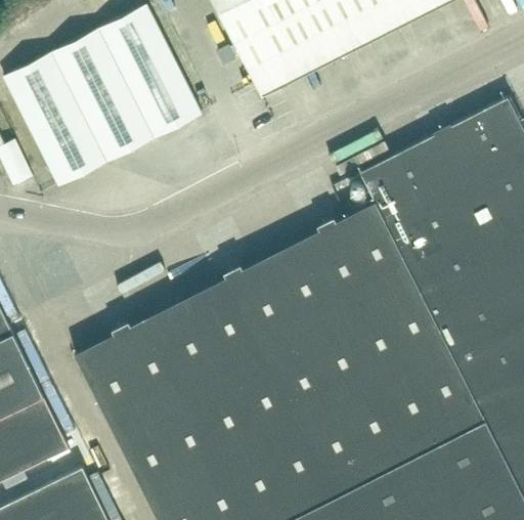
[(141,0),(88,0),(35,27),(48,52),(144,4),(141,0)]
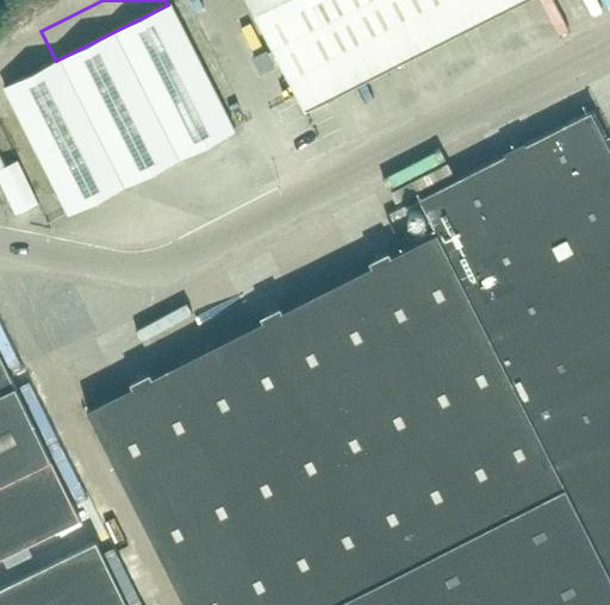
[(246,0),(297,101),(498,0),(246,0)]
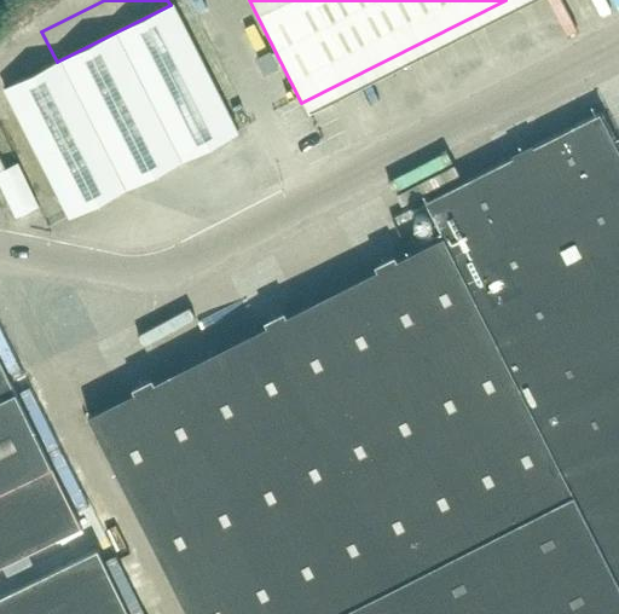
[(115,35),(180,164),(237,137),(172,7),(115,35)]
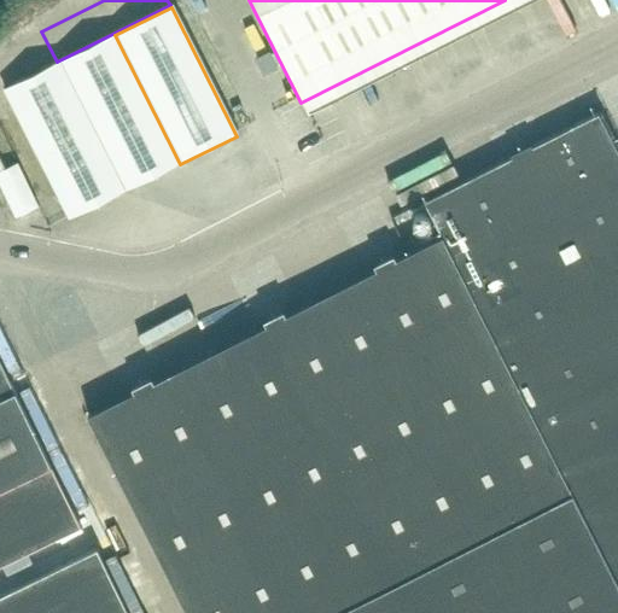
[(59,64),(124,193),(180,164),(115,35),(59,64)]
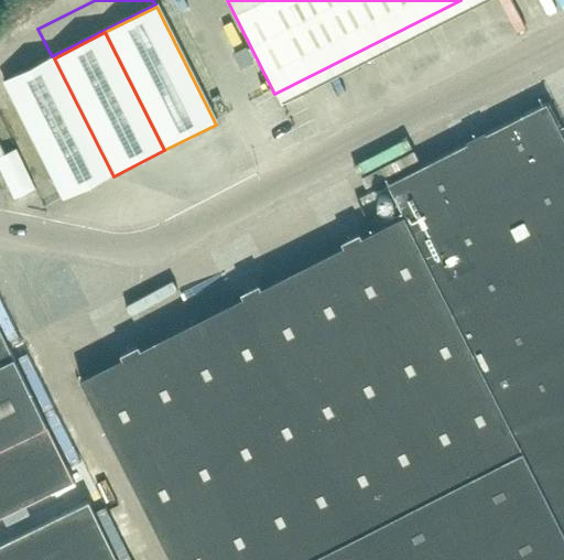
[(114,176),(54,58),(2,84),(63,202),(114,176)]
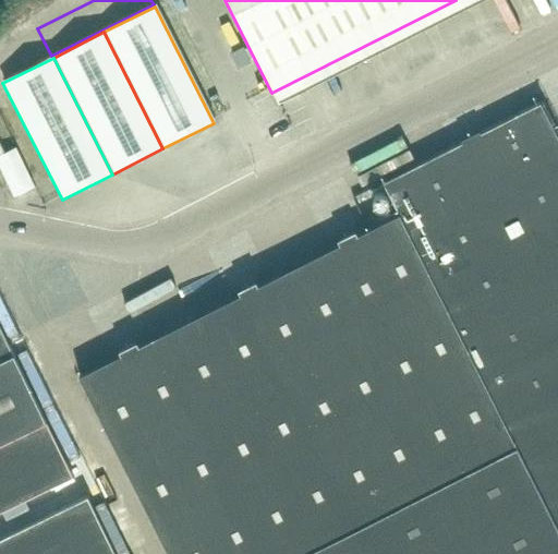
[(557,553),(557,142),(540,105),(383,184),(398,216),(367,231),(79,377),(167,553),(557,553)]
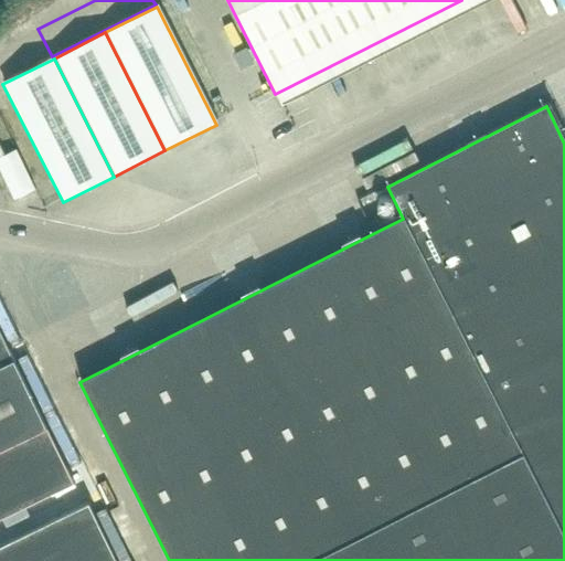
[(0,519),(73,484),(19,373),(0,334),(0,519)]
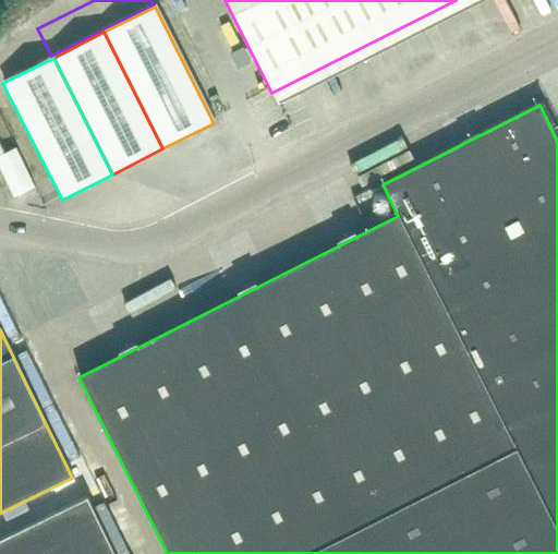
[(113,553),(87,498),(0,540),(0,553),(113,553)]
